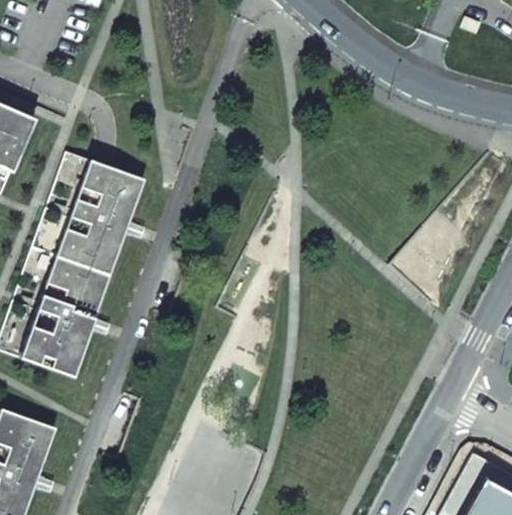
[(462,26),(478,33),(483,23),(466,16),(462,26)]
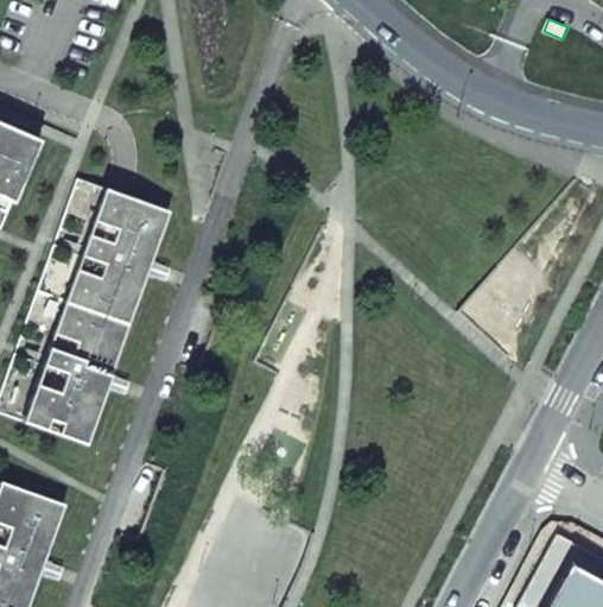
[(0,194),(16,201),(43,139),(0,120),(0,194)]
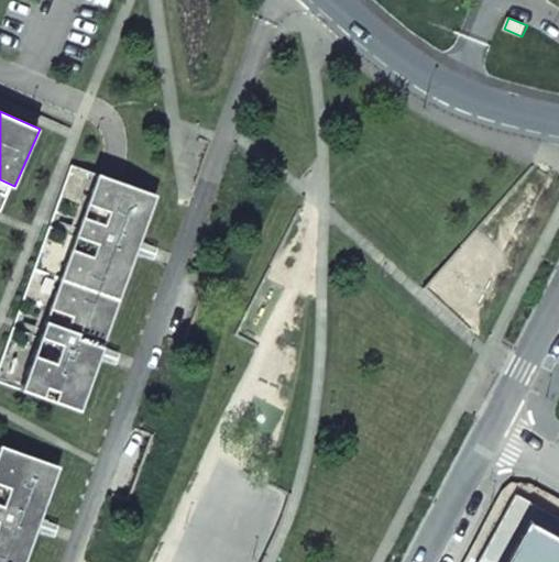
[(140,248),(159,196),(119,182),(99,175),(23,389),(81,410),(101,355),(140,248)]
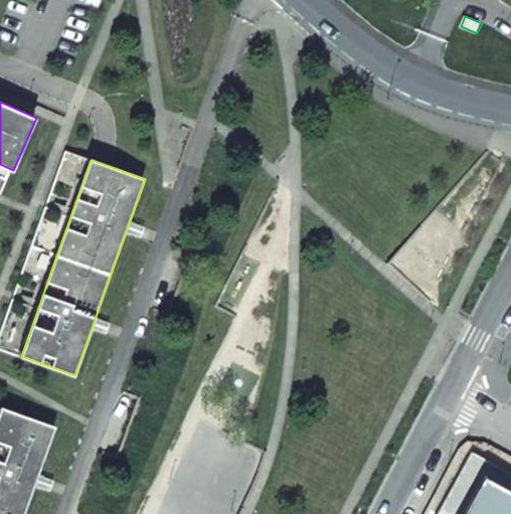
[(56,426),(3,407),(0,414),(0,513),(25,513),(38,479),(56,426)]
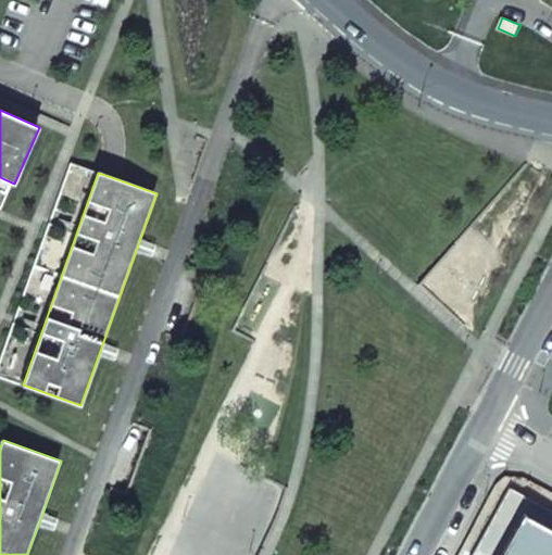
[(551,529),(524,514),(500,554),(551,554),(551,529)]
